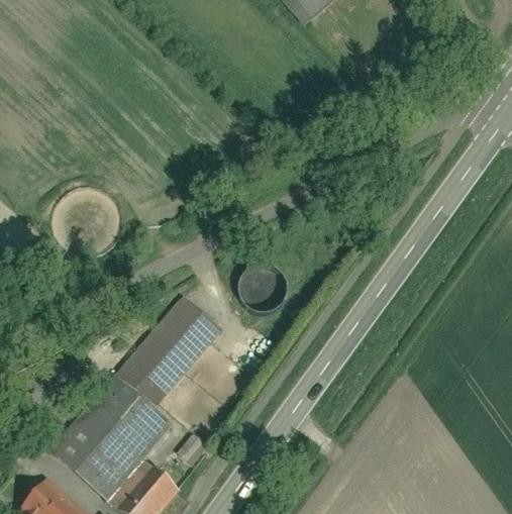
[(286,0),(305,23),(332,0),(286,0)]
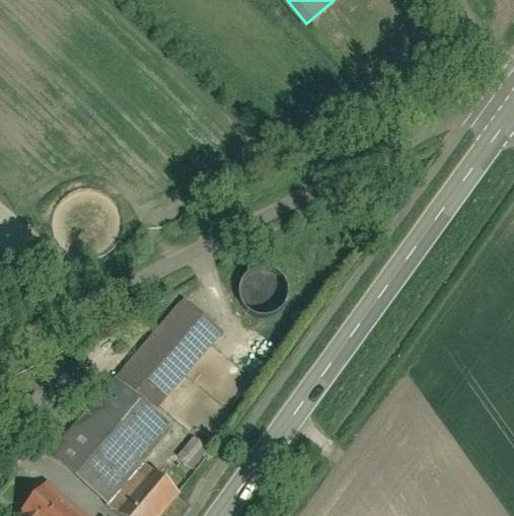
[(114,375),(155,410),(223,328),(181,294),(114,375)]
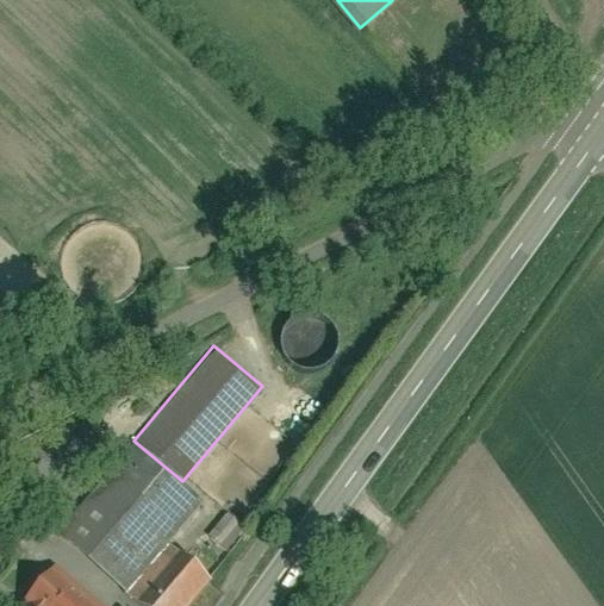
[(182,481),(134,441),(57,532),(126,589),(168,541),(203,499),(182,481)]
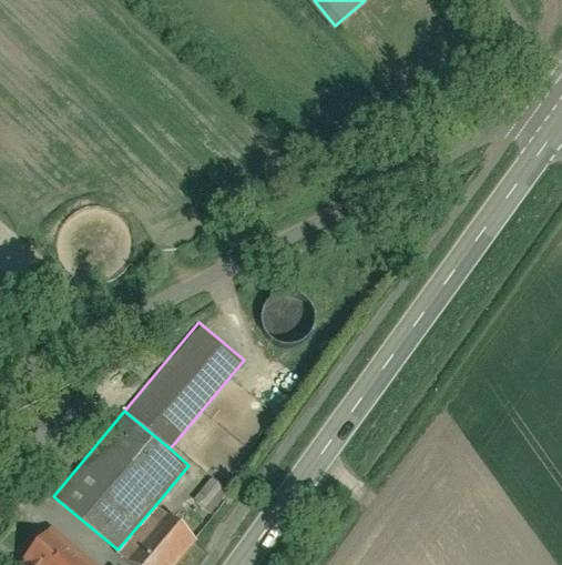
[(211,477),(192,500),(205,511),(224,488),(211,477)]
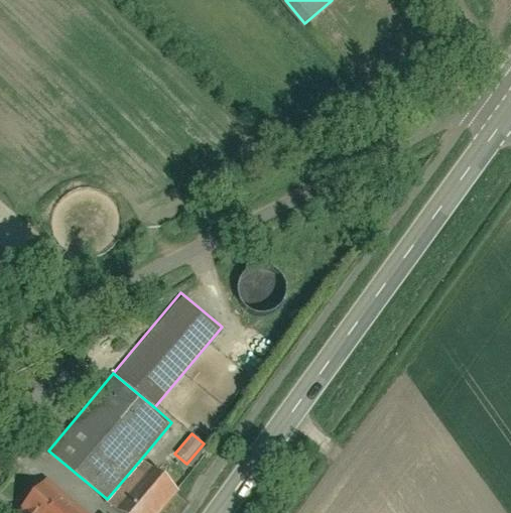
[(152,512),(175,486),(142,458),(107,499),(123,512),(152,512)]
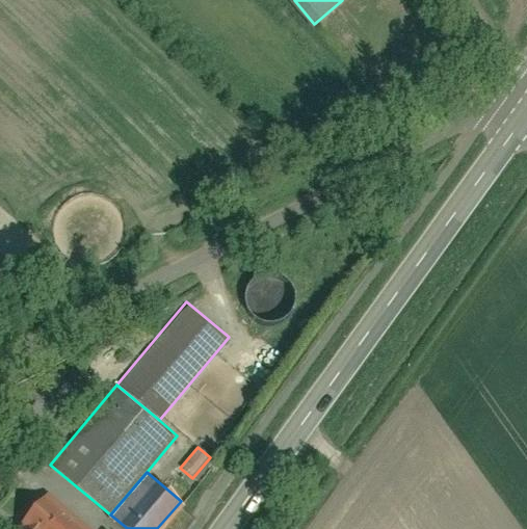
[(89,528),(49,494),(18,528),(89,528)]
